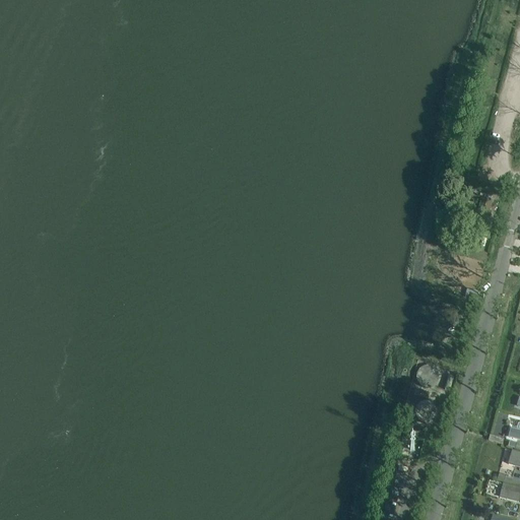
[(458,192),(465,194),(478,197),(479,191),(460,186),(458,192)]
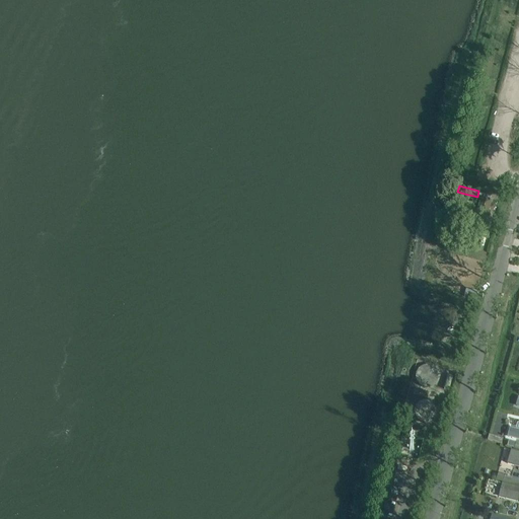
[(438,376),(438,375),(437,374),(437,373),(437,372),(436,371),(436,370),(435,370),(434,368),(432,367),(431,366),(429,366),(428,366),(427,366),(426,366),(424,366),(422,366),(421,367),(420,368),(419,369),(418,370),(417,371),(417,372),(416,373),(416,374),(416,375),(416,376),(416,377),(416,378),(416,379),(416,380),(417,381),(417,382),(418,383),(419,384),(420,385),(421,386),(423,387),(424,387),(426,387),(428,387),(429,387),(430,387),(431,387),(432,386),(434,385),(435,384),(436,383),(437,381),(437,380),(438,379),(438,378),(438,377),(438,376)]
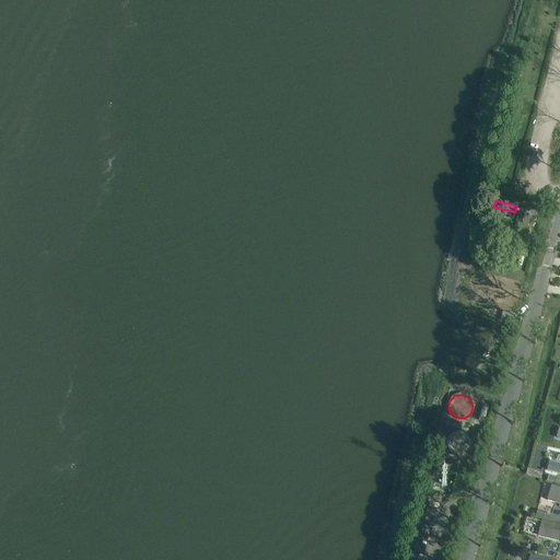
[(463,423),(448,419),(446,426),(461,430),(463,423)]
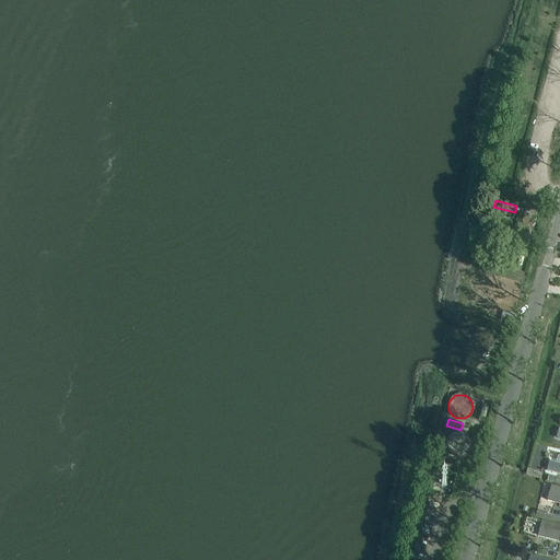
[(559,464),(556,463),(550,462),(547,471),(559,475),(559,464)]
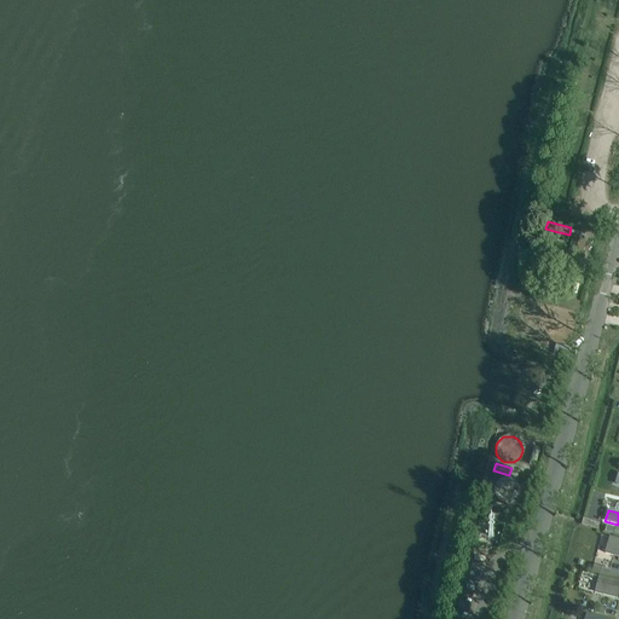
[(583,519),(582,525),(597,530),(599,524),(583,519)]
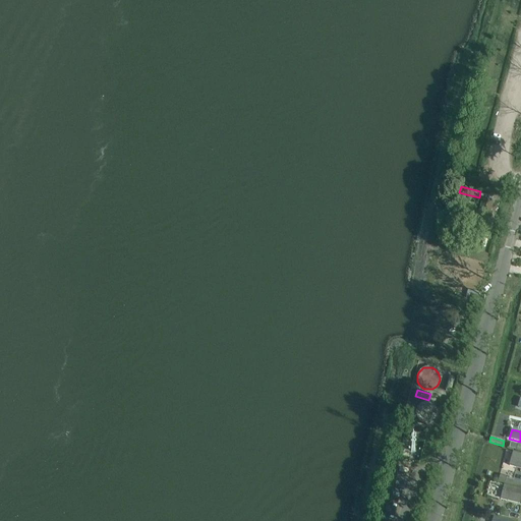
[(520,454),(512,452),(509,466),(520,469),(520,454)]
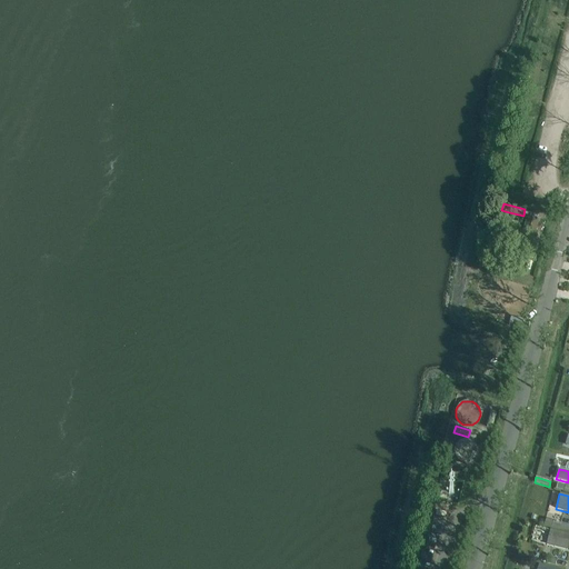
[(568,541),(568,535),(551,530),(547,546),(567,550),(568,541)]
